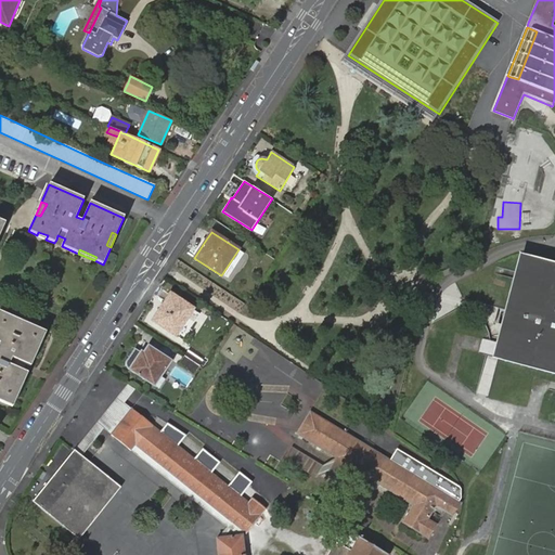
[(554,266),(518,256),(491,360),(554,376),(554,266)]
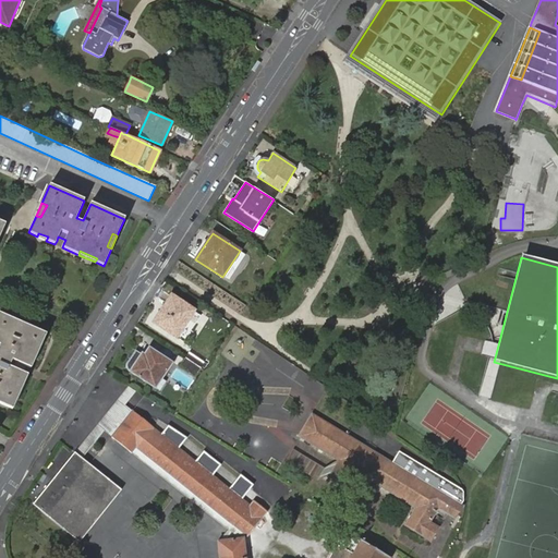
[(445,273),(447,278),(455,275),(452,269),(445,273)]
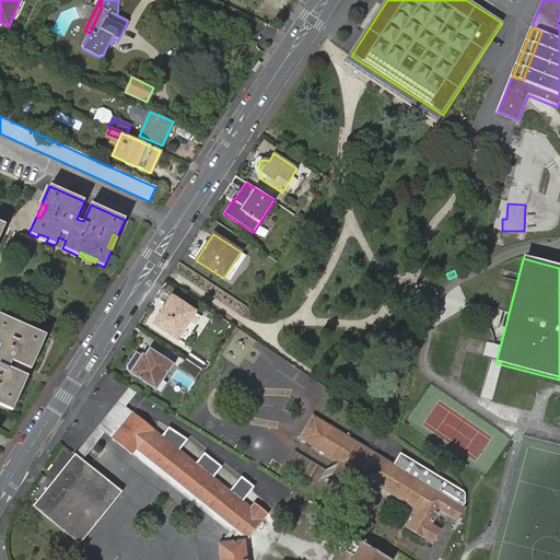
[(172,296),(154,324),(177,338),(189,319),(195,312),(172,296)]
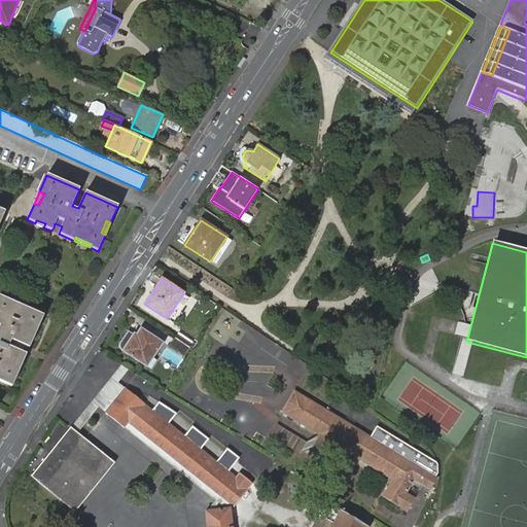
[(0,380),(12,386),(26,354),(10,347),(13,340),(29,347),(43,315),(27,309),(26,313),(13,307),(14,303),(0,295),(0,380)]
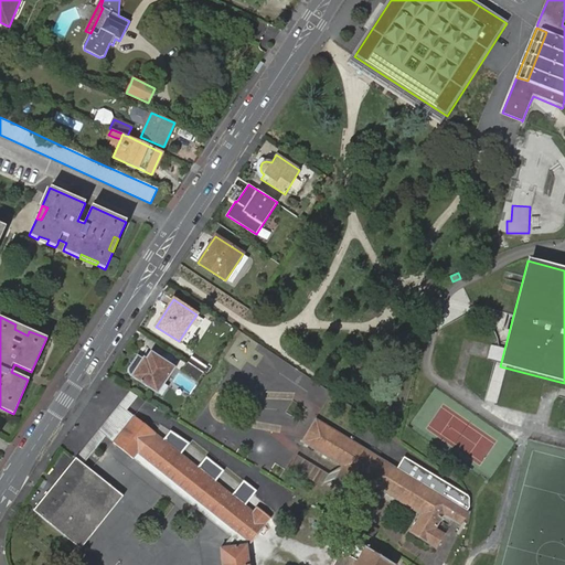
[(29,331),(16,324),(14,329),(28,336),(29,331)]
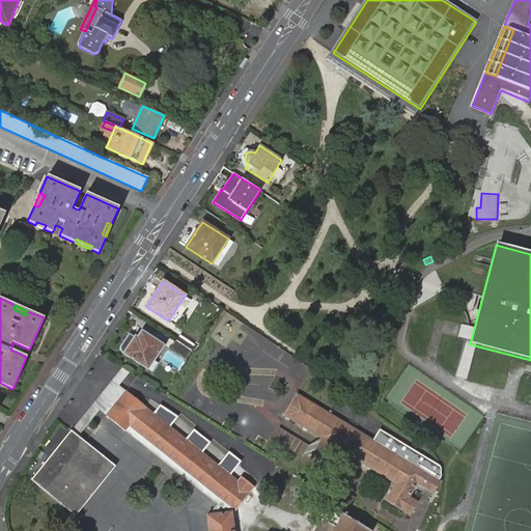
[(149,358),(154,360),(163,345),(142,332),(138,338),(135,337),(131,343),(130,343),(126,342),(122,343),(120,345),(120,350),(121,351),(122,353),(144,366),(149,358)]
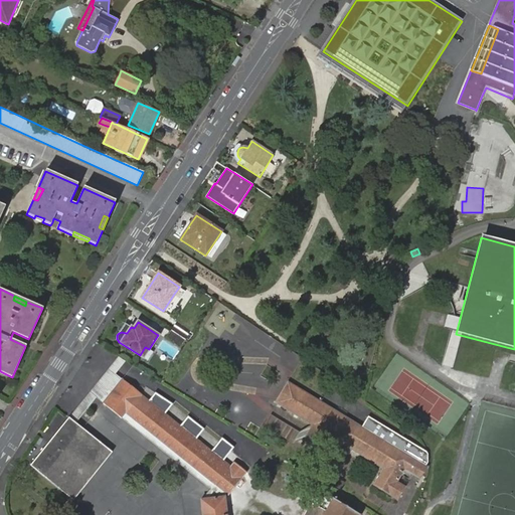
[(172,331),(185,340),(188,335),(174,325),(171,330),(172,331)]
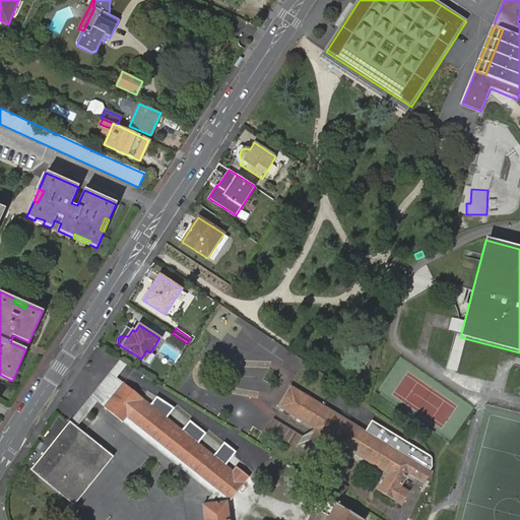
[(182,351),(187,343),(174,334),(169,342),(182,351)]
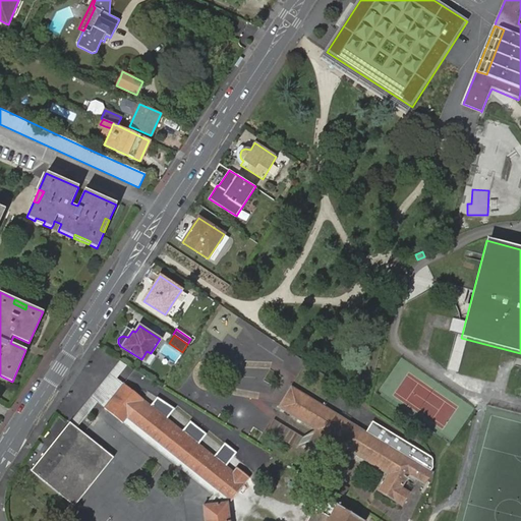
[(145,362),(151,353),(147,351),(141,359),(145,362)]
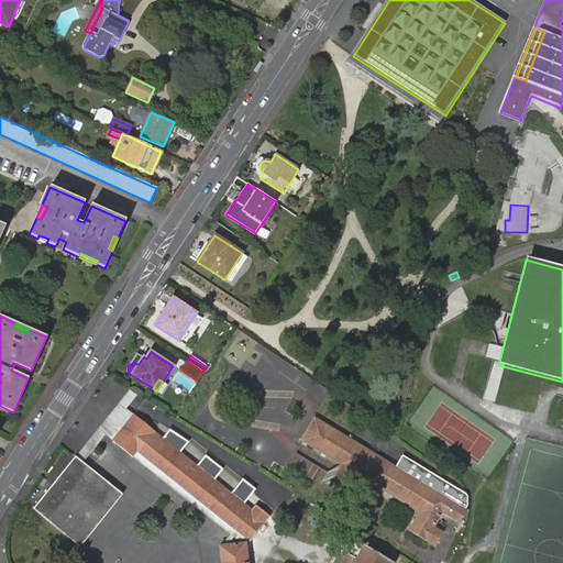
[(138,395),(129,389),(75,456),(83,463),(106,435),(112,441),(133,415),(127,409),(138,395)]
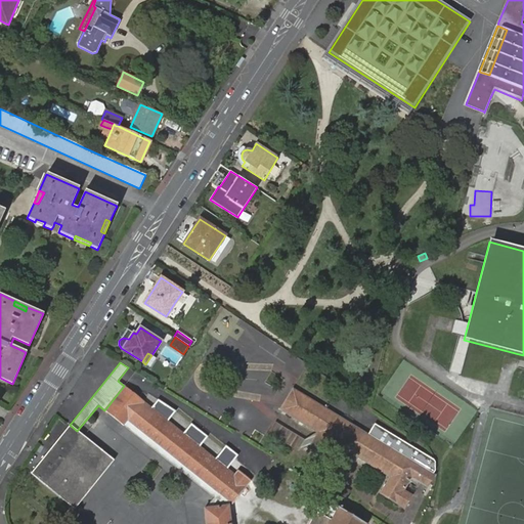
[(128,421),(192,473),(208,453),(200,446),(207,437),(191,425),(183,434),(168,421),(175,411),(158,400),(151,408),(124,386),(111,404),(106,408),(126,424),(128,421)]
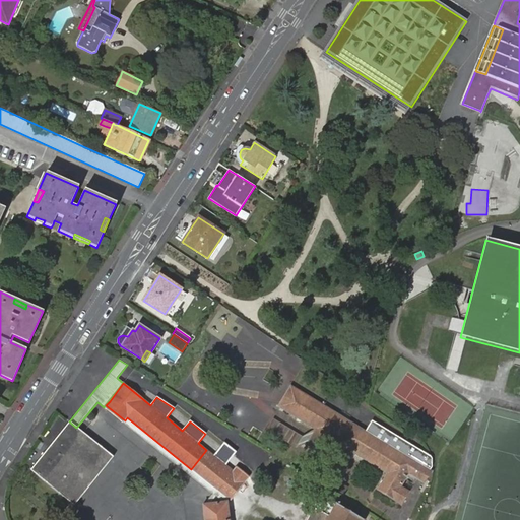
[(290,386),(278,406),(315,430),(306,445),(326,457),(336,443),(387,473),(377,490),(401,505),(409,492),(401,486),(403,482),(407,476),(408,473),(425,483),(432,471),(290,386)]
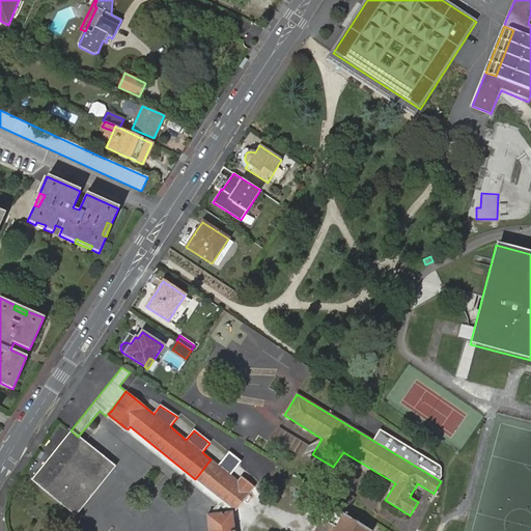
[(269,442),(301,456),(306,444),(275,429),(269,442)]
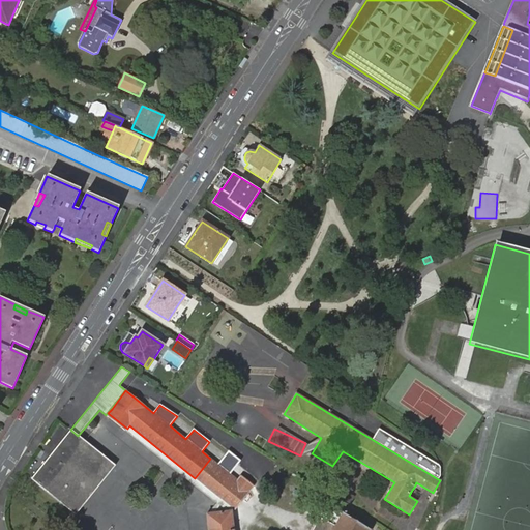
[(78,436),(70,430),(31,479),(76,516),(115,466),(78,436)]
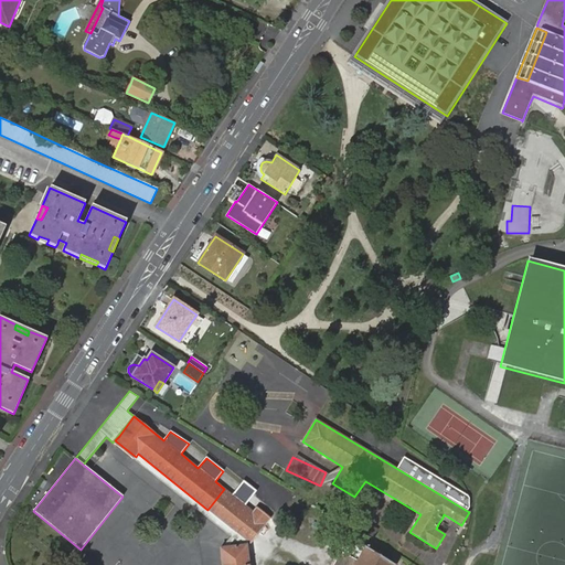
[(224,489),(208,510),(236,532),(253,511),(245,505),(256,491),(244,481),(233,496),(224,489)]
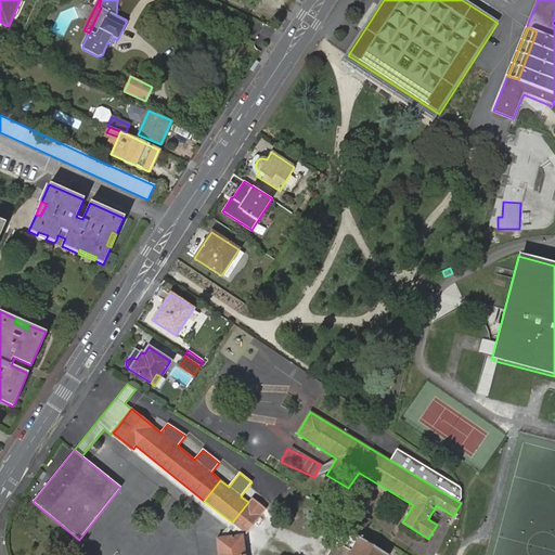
[(248,502),(232,523),(245,532),(246,533),(266,510),(252,498),(248,502)]
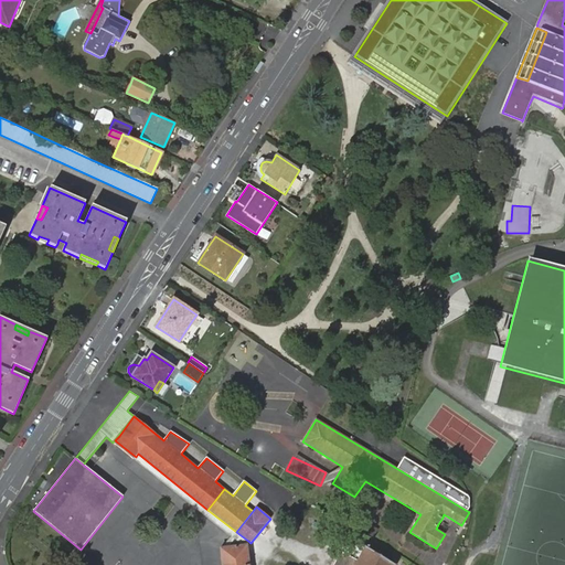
[(249,542),(236,532),(224,547),(246,545),(249,542)]
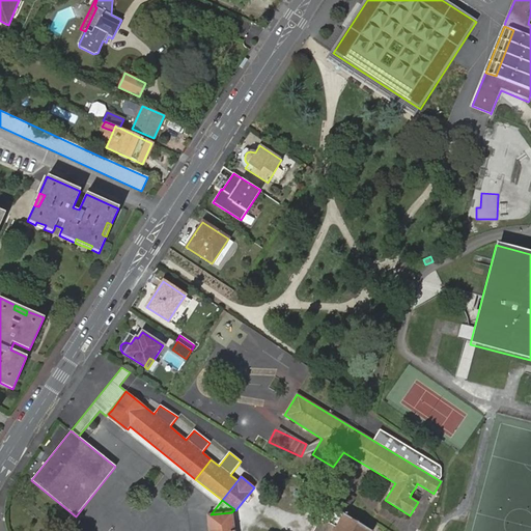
[(233,530),(231,512),(211,514),(206,515),(208,530),(233,530)]
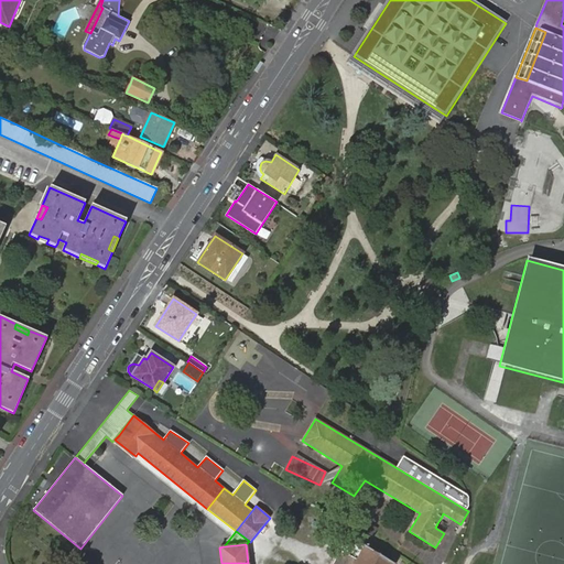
[(393,563),(364,546),(356,560),(339,551),(333,563),(393,563)]
